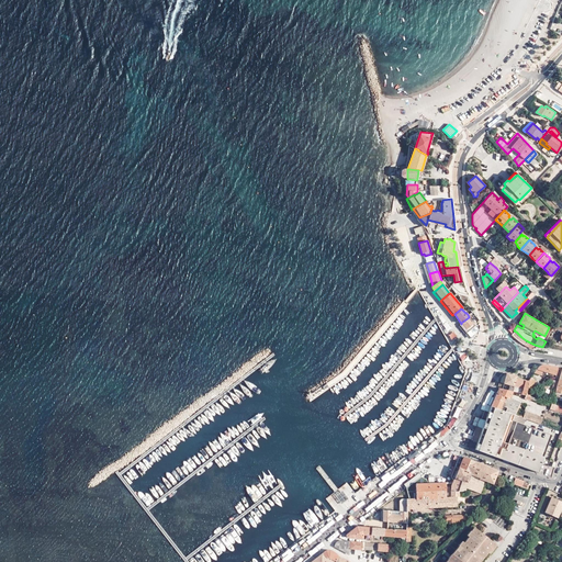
[(474,325),(469,317),(461,323),(461,324),(460,324),(467,333),(474,325)]
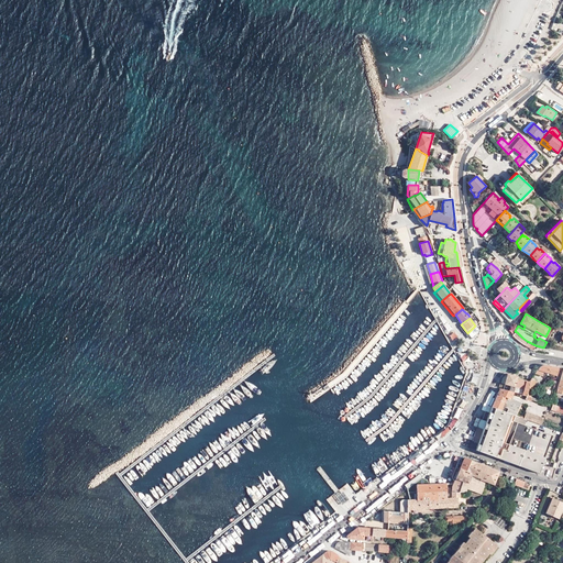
[(515,331),(514,329),(509,323),(505,326),(511,332),(518,341),(523,344),(527,345),(533,350),(536,345),(531,343),(527,341),(522,338),(517,332),(515,331)]
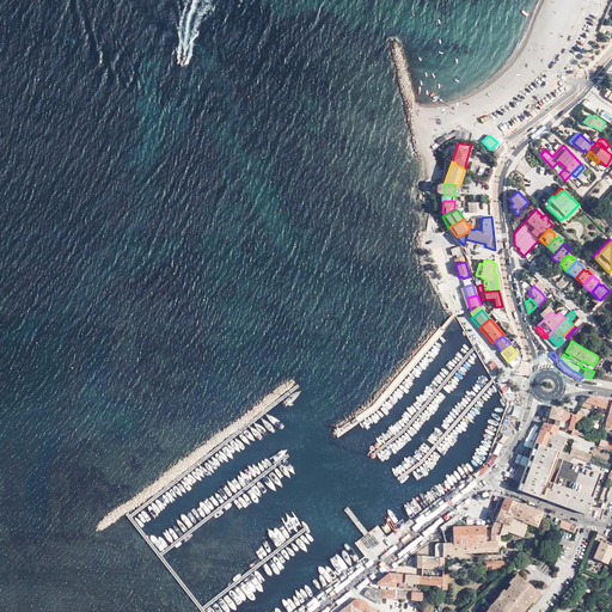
[(591,404),(594,405),(597,397),(594,397),(591,397),(586,398),(585,399),(581,405),(589,408),(591,404)]
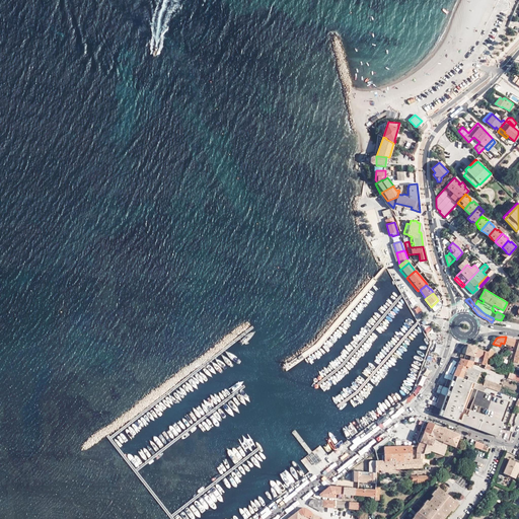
[(504,344),(513,346),(515,339),(509,337),(506,337),(504,344)]
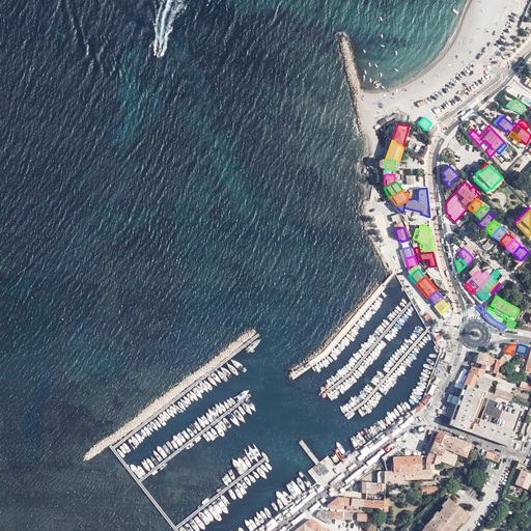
[(487,355),(478,353),(475,362),(474,365),(474,366),(483,369),(487,357),(487,355)]
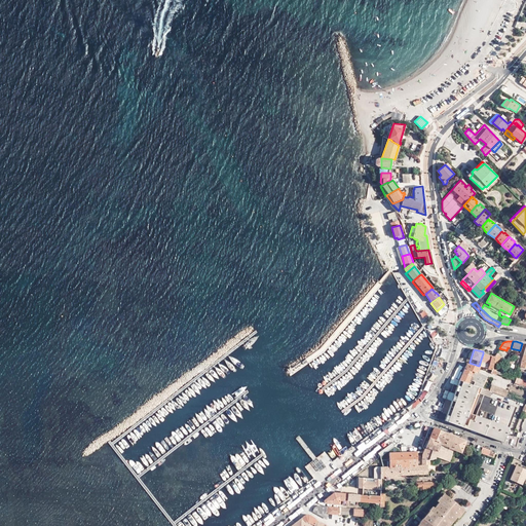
[(493,357),(483,353),(479,366),(491,369),(492,366),(494,357),(493,357)]
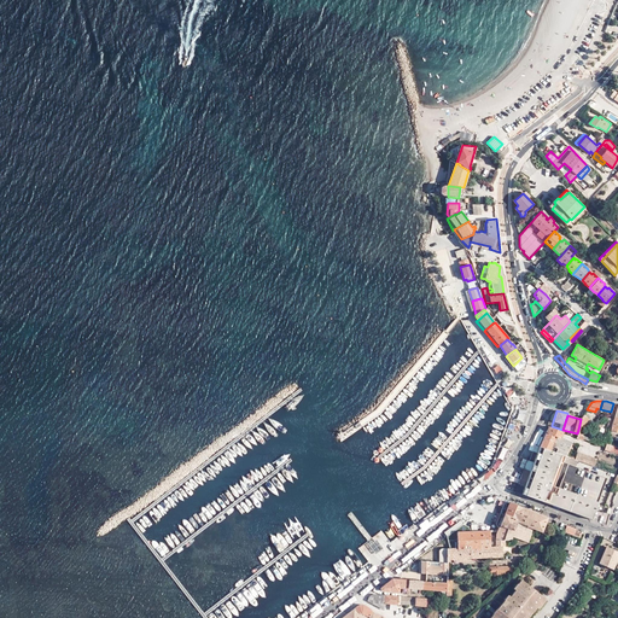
[(610,417),(602,442),(606,443),(611,430),(613,418),(610,417)]
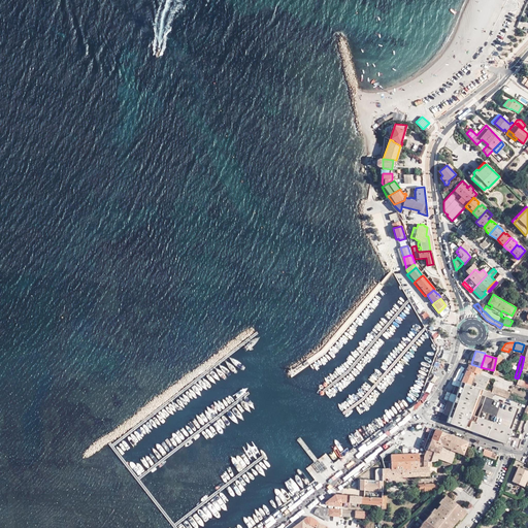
[(481,369),(481,367),(471,364),(469,364),(468,363),(466,367),(479,373),(481,369)]
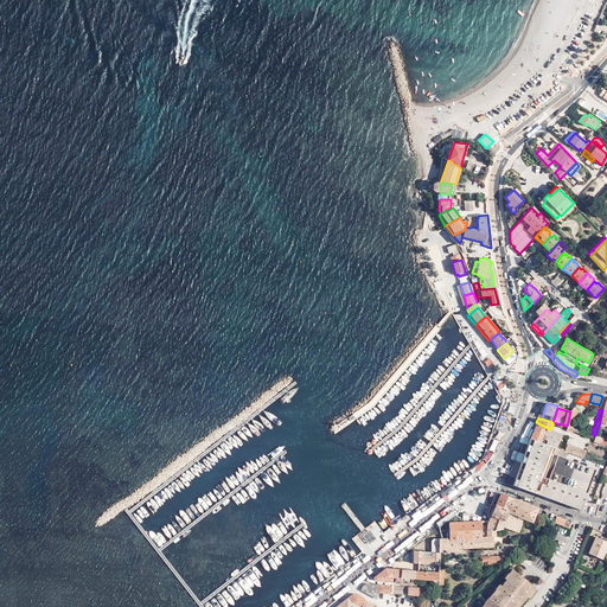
[(530,439),(529,439),(555,448),(561,434),(550,429),(536,422),(530,439)]
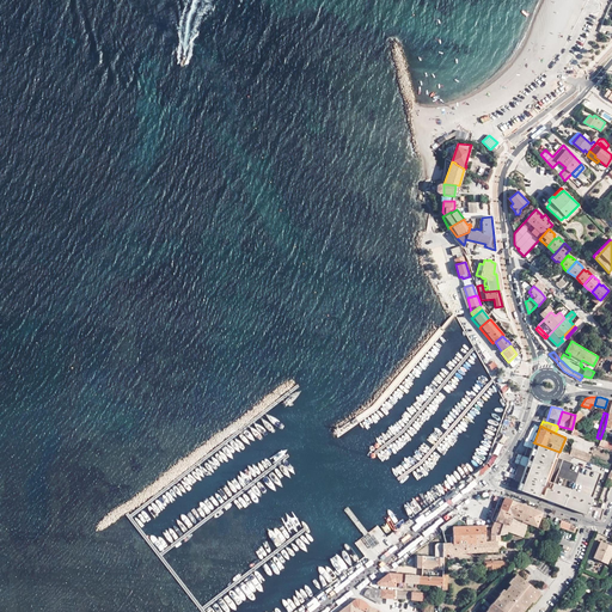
[(560,452),(533,442),(516,488),(552,502),(586,513),(600,473),(569,461),(571,456),(569,454),(568,454),(560,452)]
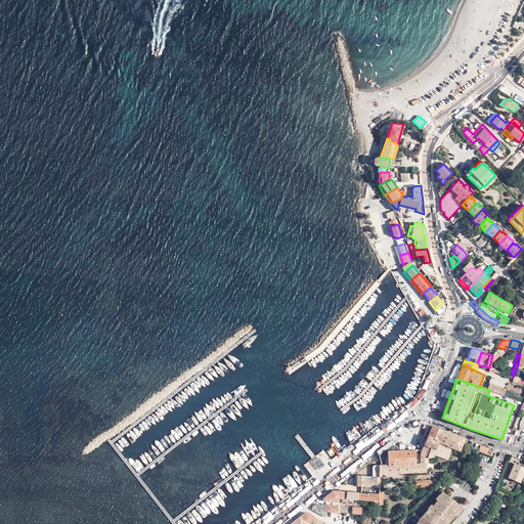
[(503,395),(505,388),(489,383),(487,389),(489,390),(503,395)]
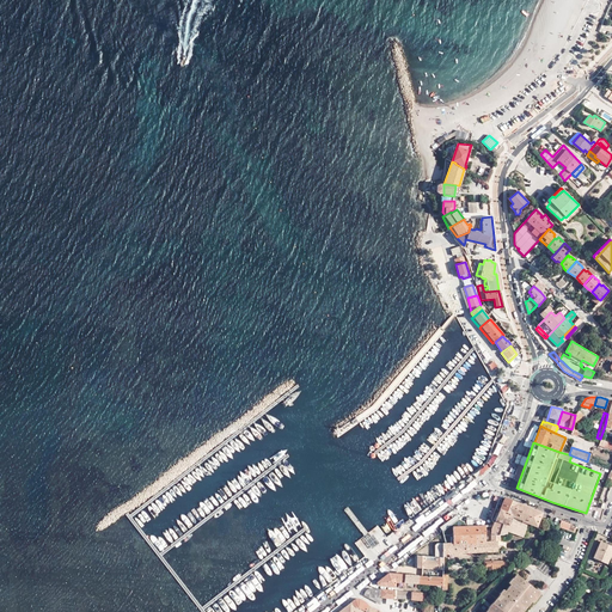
[(459,518),(442,530),(446,543),(485,542),(491,540),(491,534),(499,533),(507,533),(507,531),(514,533),(519,521),(521,522),(522,520),(530,522),(537,525),(542,513),(502,496),(501,496),(499,497),(491,518),(493,520),(494,522),(493,525),(466,526),(464,521),(459,518)]
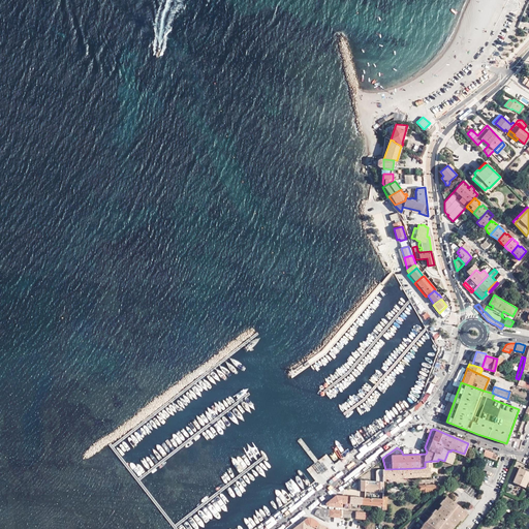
[(448,450),(444,461),(453,464),(458,452),(452,449),(450,452),(448,450)]
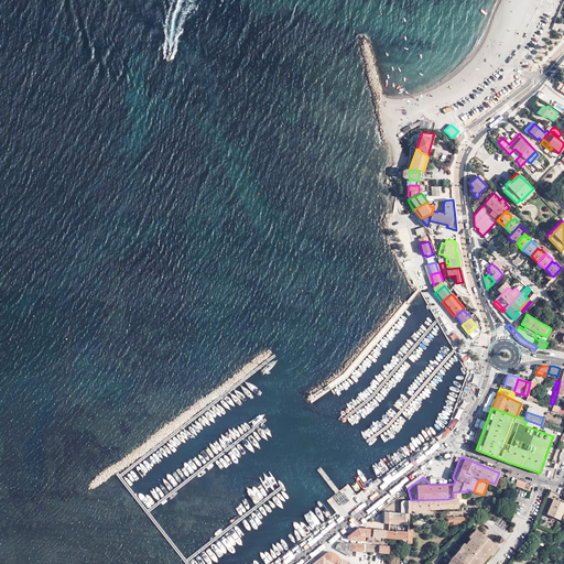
[(346,496),(343,491),(338,494),(335,496),(338,500),(342,499),(346,496)]
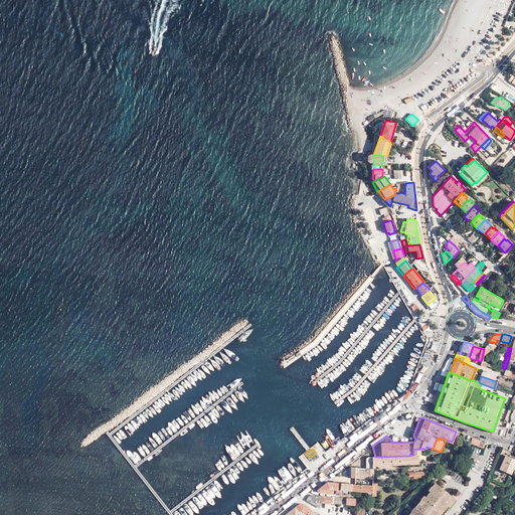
[(413,450),(413,455),(408,456),(408,464),(418,464),(418,455),(419,455),(419,449),(413,450)]
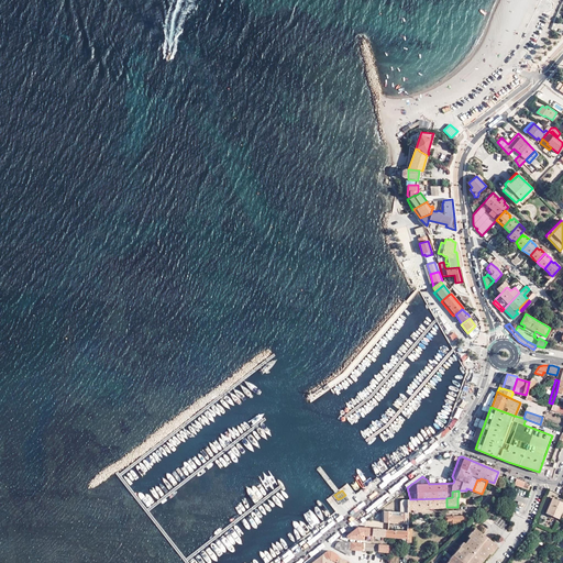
[(401,500),(400,511),(408,511),(408,509),(446,507),(446,498),(410,499),(403,499),(401,500)]
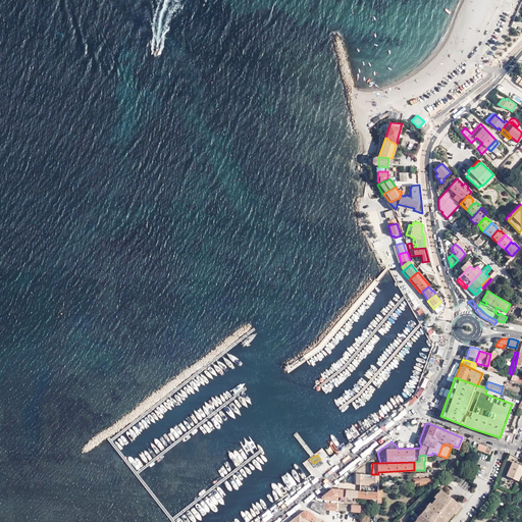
[(506,475),(517,480),(521,468),(521,466),(512,462),(506,475)]
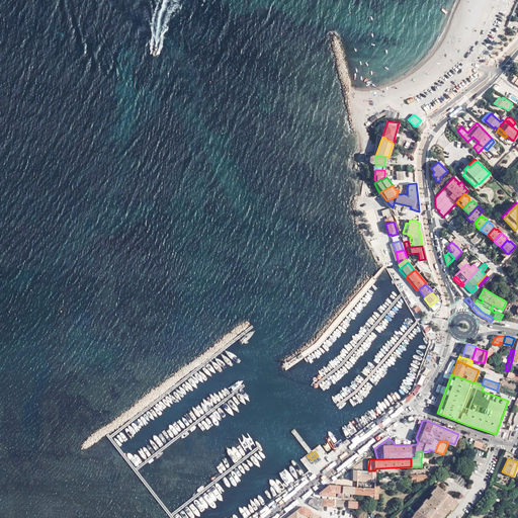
[(375,470),(368,470),(352,469),(352,481),(375,482),(375,470)]
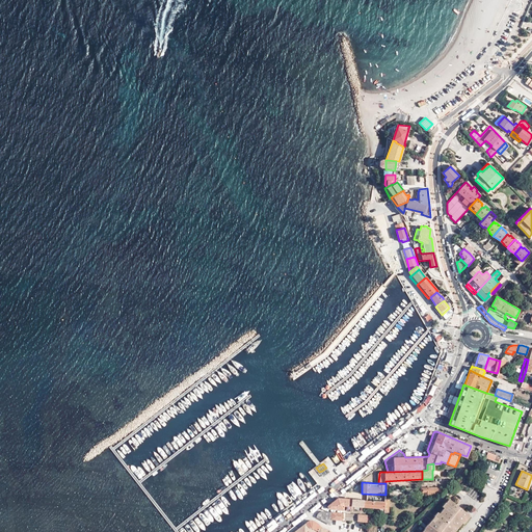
[(334,501),(327,506),(327,508),(343,509),(343,505),(363,507),(363,500),(338,498),(336,500),(334,501)]
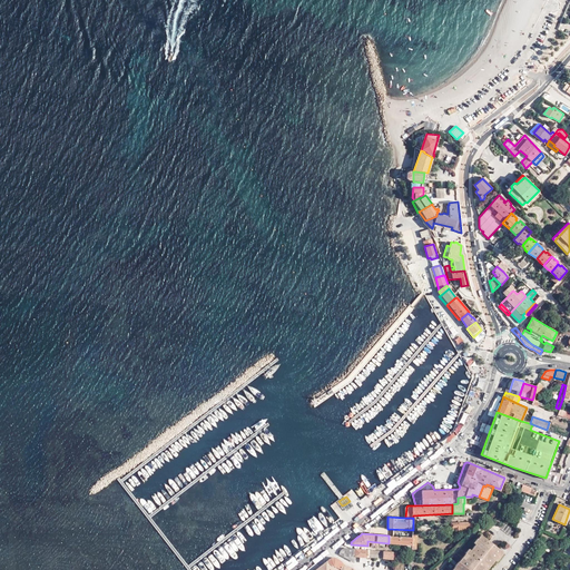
[(483,569),(484,569),(485,569),(493,560),(495,561),(499,557),(498,557),(501,552),(479,534),(473,543),(474,544),(469,550),(468,549),(464,553),(459,561),(458,561),(454,566),(454,567),(451,569),(483,569)]
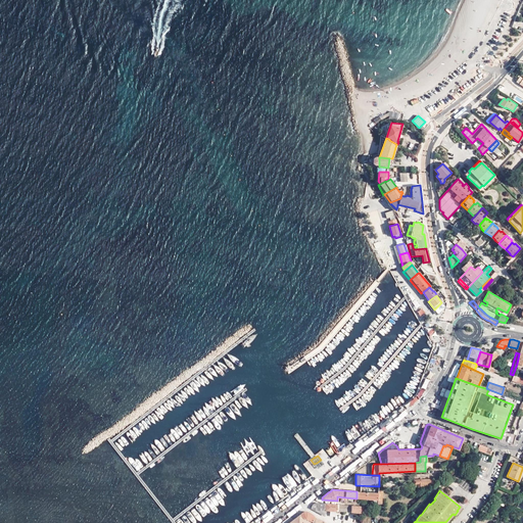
[(357,491),(357,498),(378,500),(378,492),(366,491),(366,492),(357,491)]
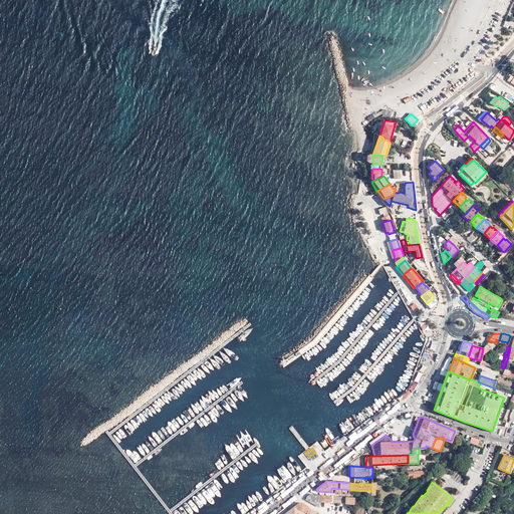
[(352,505),(354,505),(354,503),(353,504),(353,497),(349,497),(331,495),(331,496),(320,495),(319,502),(331,503),(331,502),(352,504),(352,505)]
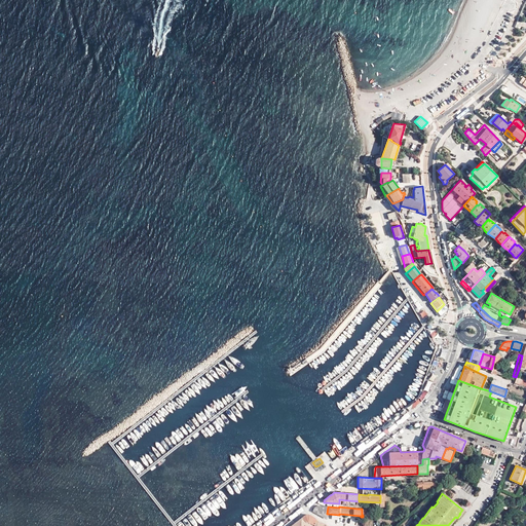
[(313,525),(315,520),(316,519),(309,515),(305,515),(302,517),(290,525),(313,525)]
